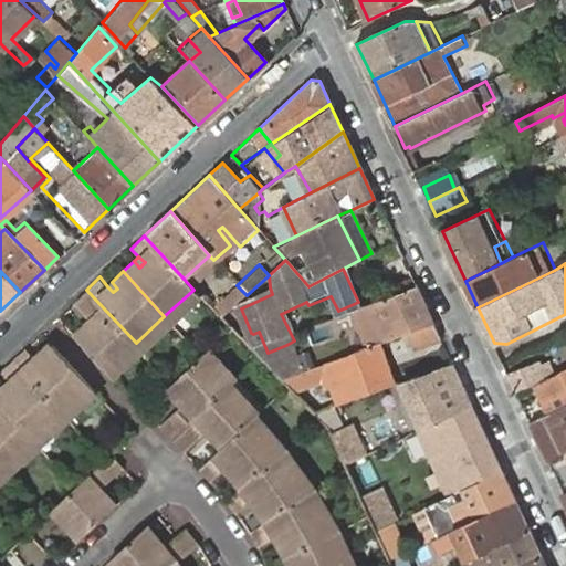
[(112,282),(107,286),(113,292),(117,289),(112,282)]
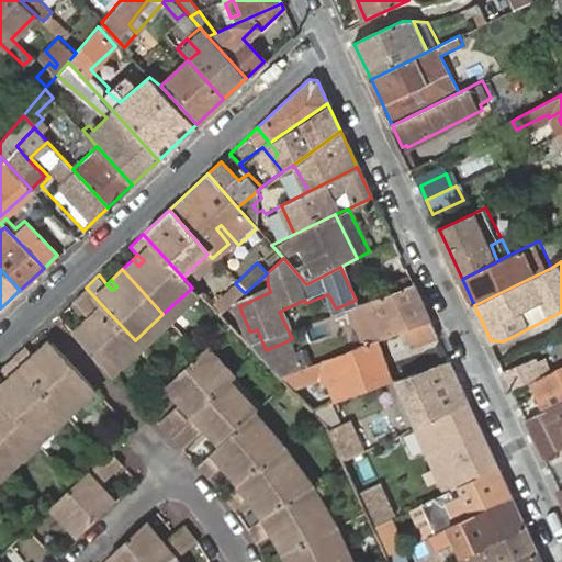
[(235,283),(211,307),(220,317),(245,293),(235,283)]
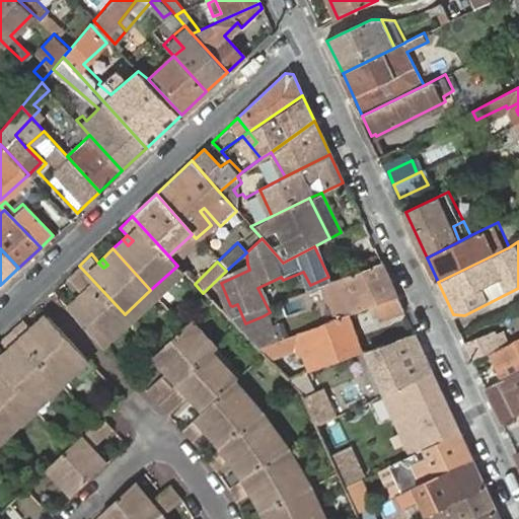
[(371,307),(395,296),(380,262),(320,290),(318,290),(335,324),(345,319),(371,307)]
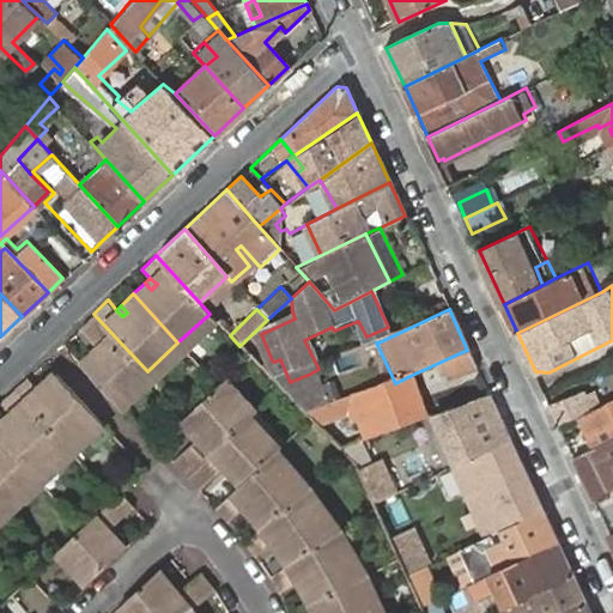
[(147,371),(93,314),(80,326),(97,345),(103,351),(98,356),(92,350),(82,362),(116,400),(147,371)]
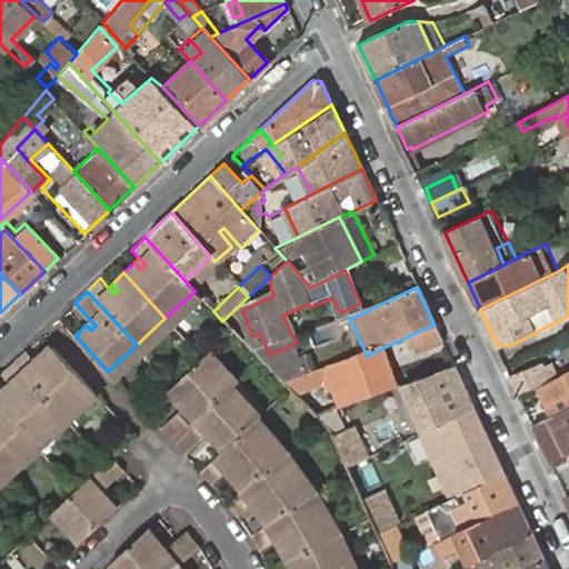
[(170,325),(200,297),(195,291),(165,318),(170,325)]
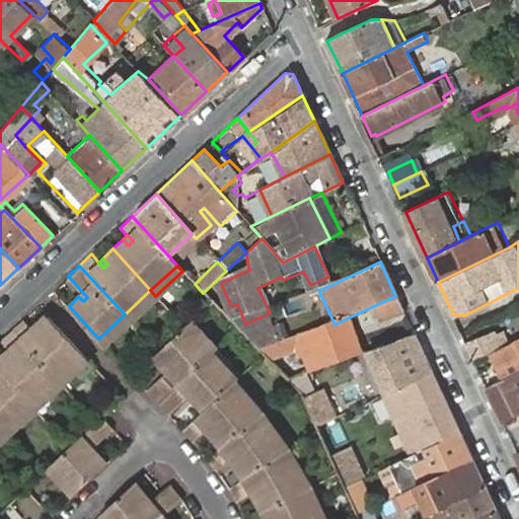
[(150,290),(125,314),(129,320),(155,296),(150,290)]
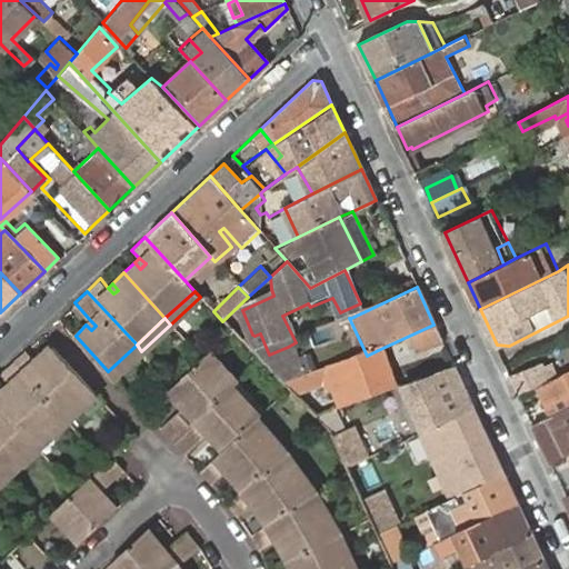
[(96,326),(90,320),(86,325),(91,330),(96,326)]
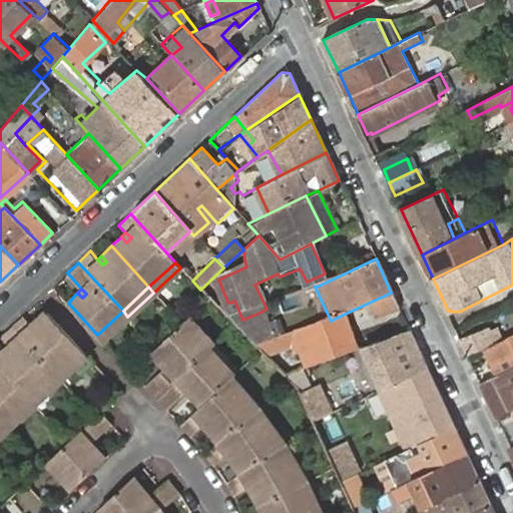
[(373,317),(397,306),(391,293),(367,304),(373,317)]
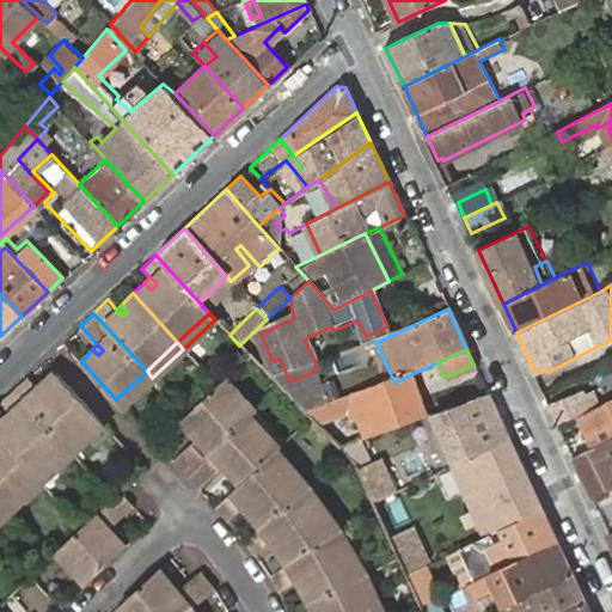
[(36,384),(28,374),(16,386),(68,445),(101,414),(56,366),(43,378),(48,385),(42,390),(36,384)]
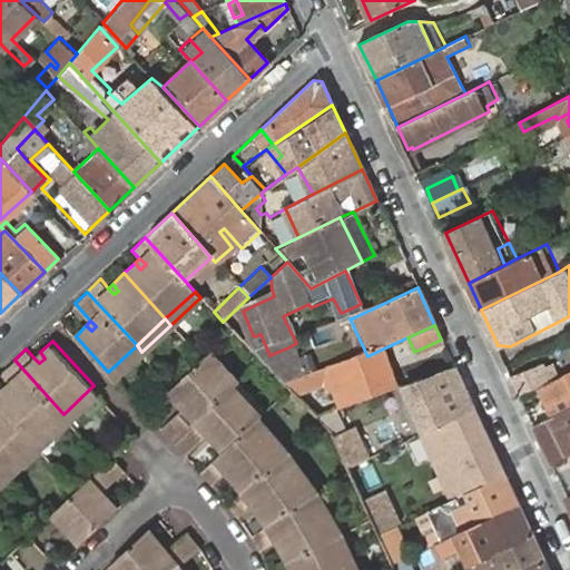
[(141,352),(137,345),(108,372),(114,377),(141,352)]
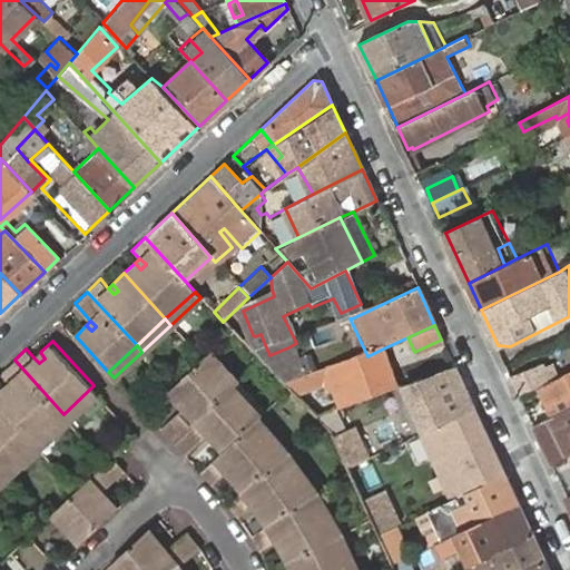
[(269,355),(259,361),(290,392),(310,383),(302,366),(297,367),(288,347),(269,355)]
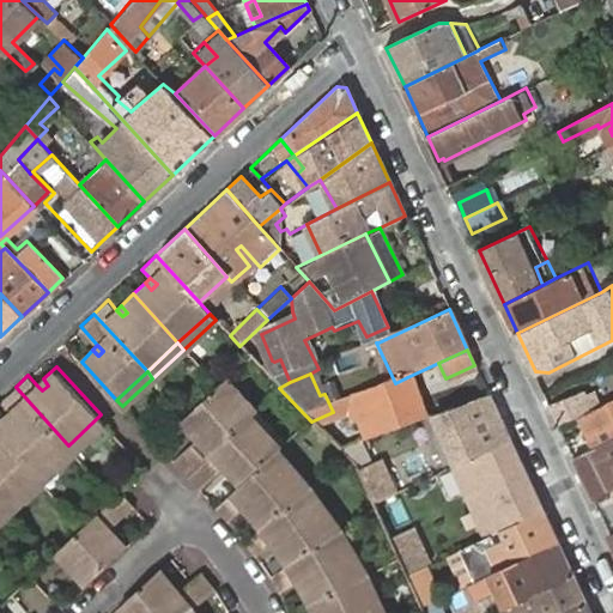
[(226,375),(219,382),(249,414),(256,408),(226,375)]
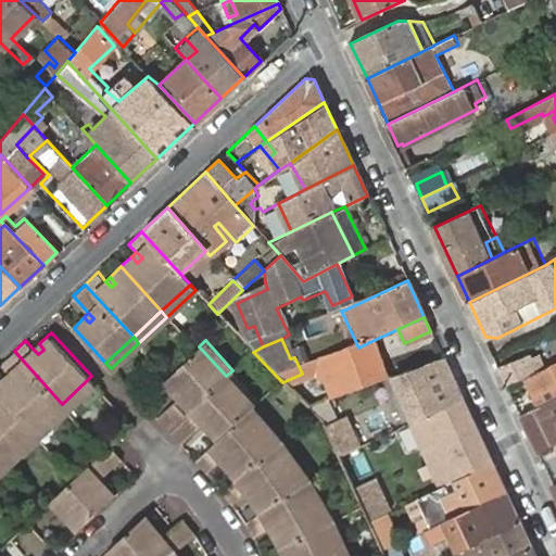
[(302,374),(282,382),(289,391),(306,384),(305,382),(315,379),(333,406),(387,382),(369,342),(358,348),(302,374)]
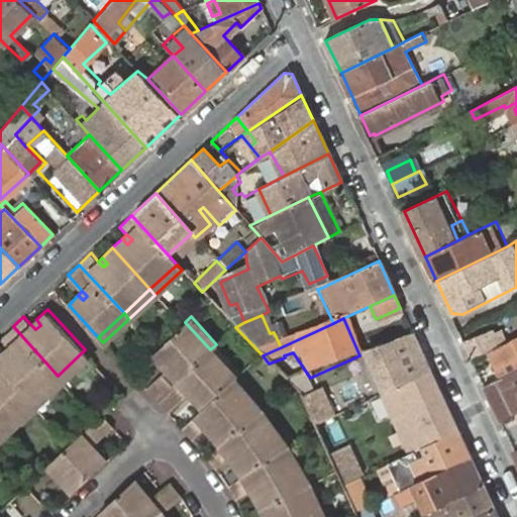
[(36,319),(30,324),(35,329),(40,325),(36,319)]
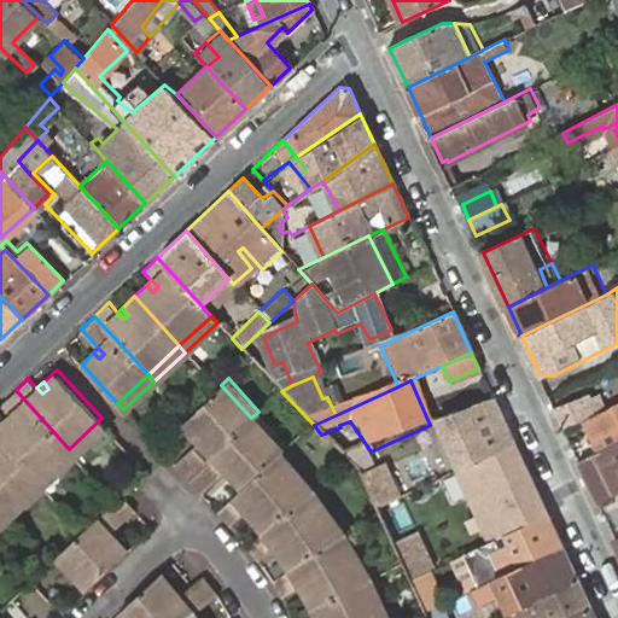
[(221,385),(187,415),(204,435),(198,441),(173,462),(187,477),(251,418),(221,385)]
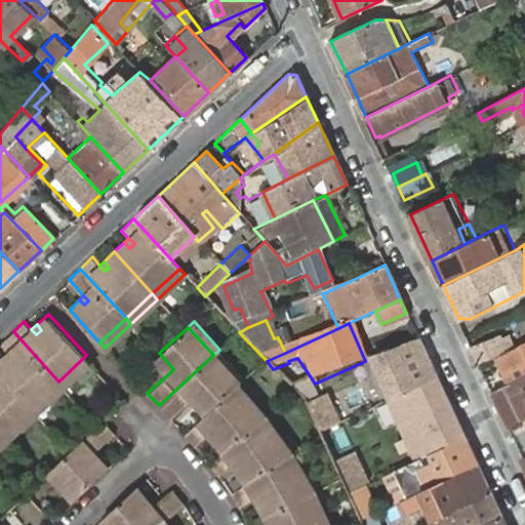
[(58,381),(13,331),(1,341),(10,350),(14,354),(9,359),(5,355),(0,359),(0,370),(1,372),(32,406),(58,381)]
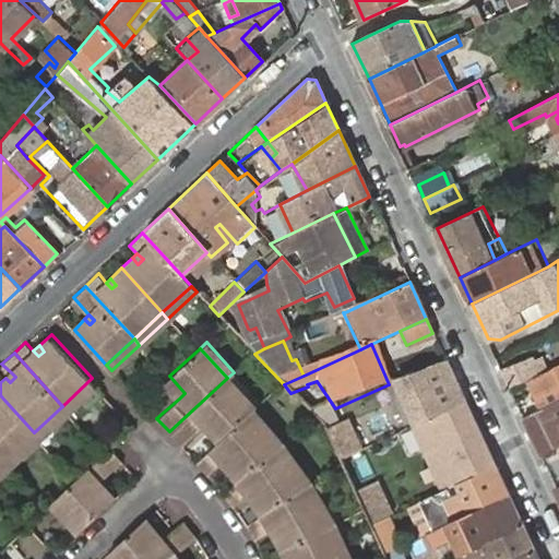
[(502,368),(510,387),(530,377),(543,371),(537,358),(530,361),(527,356),(502,368)]
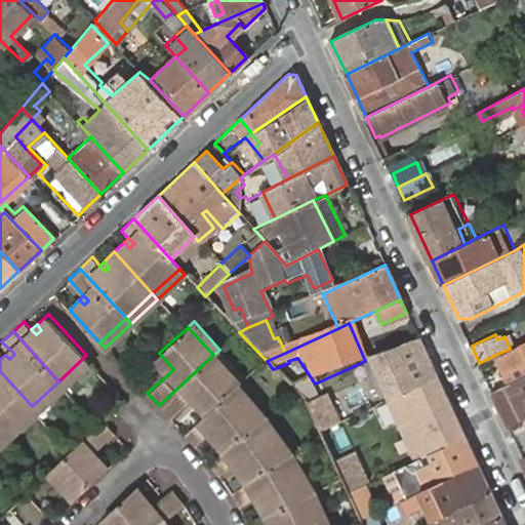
[(389,396),(435,374),(417,336),(370,358),(389,396)]
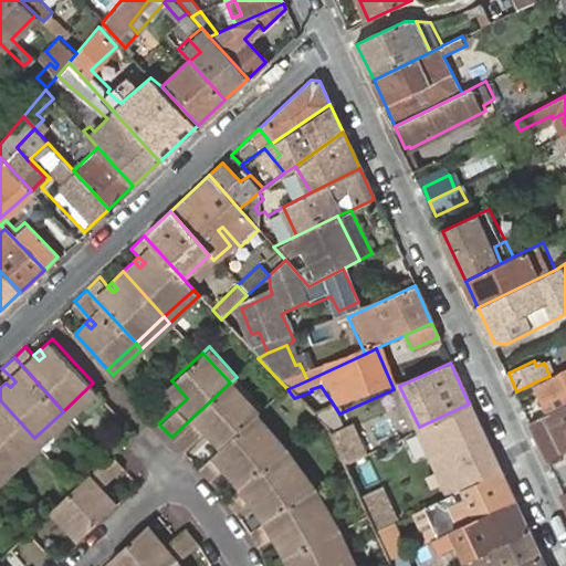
[(552,413),(565,406),(565,367),(549,376),(536,381),(552,413)]
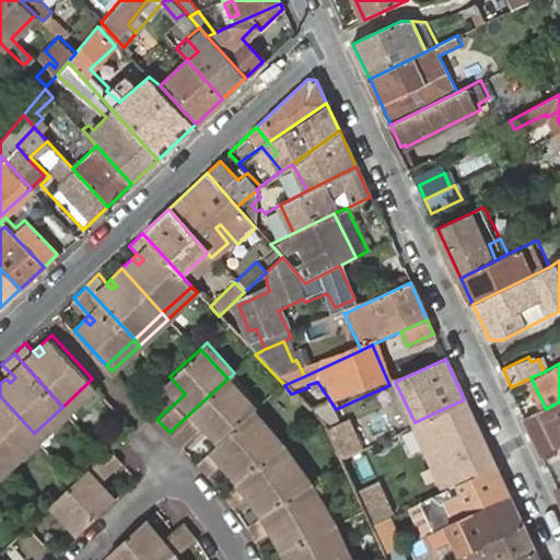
[(15,377),(11,373),(6,378),(10,383),(15,377)]
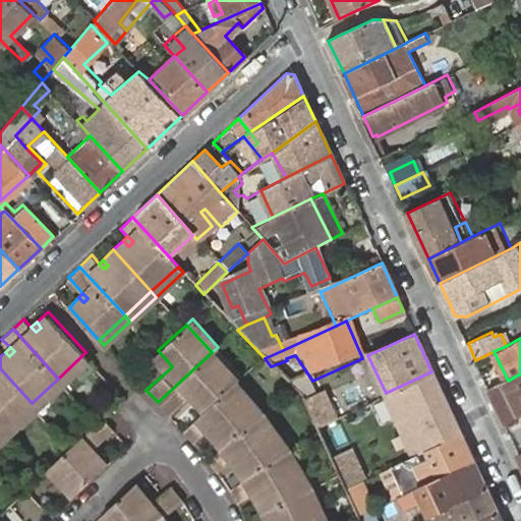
[(218,347),(212,352),(237,380),(243,373),(218,347)]
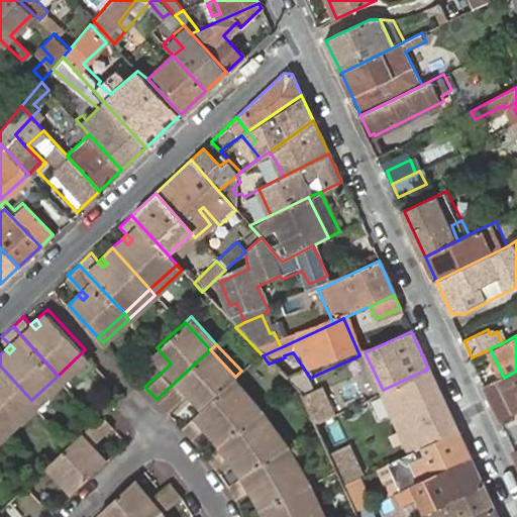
[(171,364),(157,347),(151,352),(166,369),(171,364)]
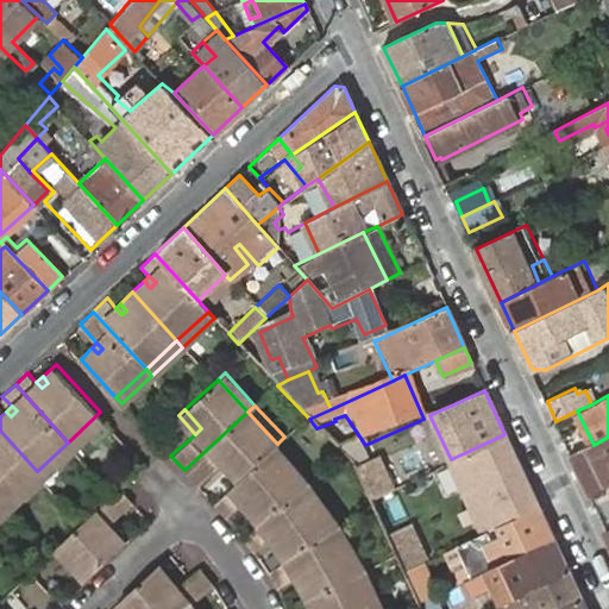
[(100,412),(68,443),(73,449),(106,419),(100,412)]
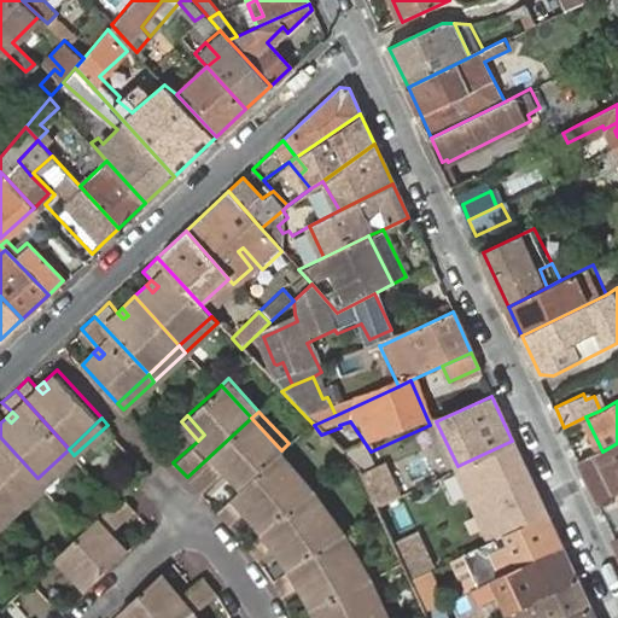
[(281,450),(251,418),(187,477),(199,491),(223,468),(231,464),(246,482),(272,460),(278,454),(281,450)]
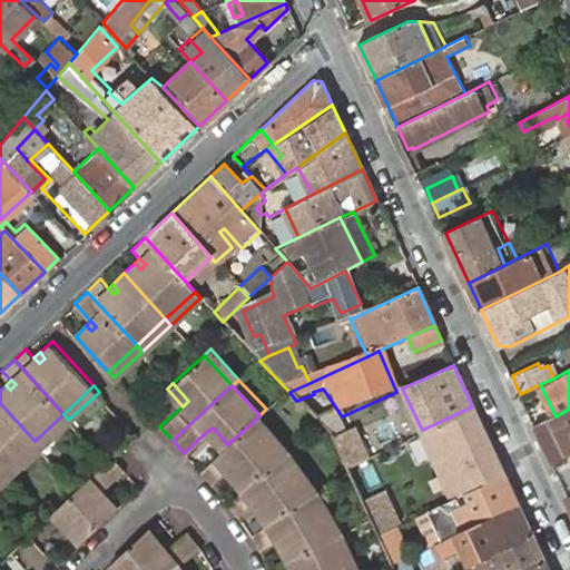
[(0,460),(6,468),(35,441),(1,404),(0,405),(0,460)]
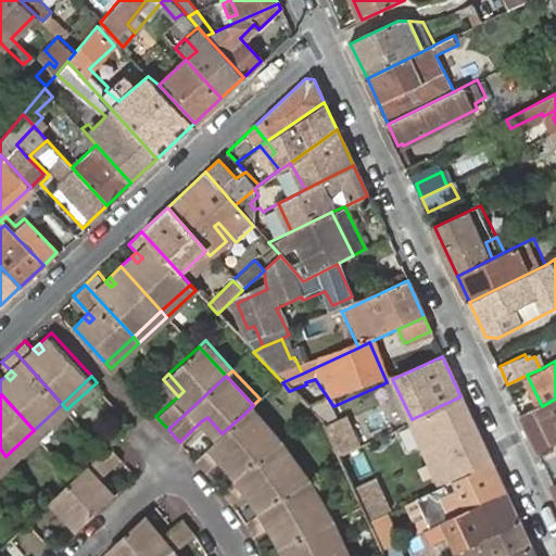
[(453,480),(491,463),(460,396),(412,419),(426,450),(436,444),(453,480)]
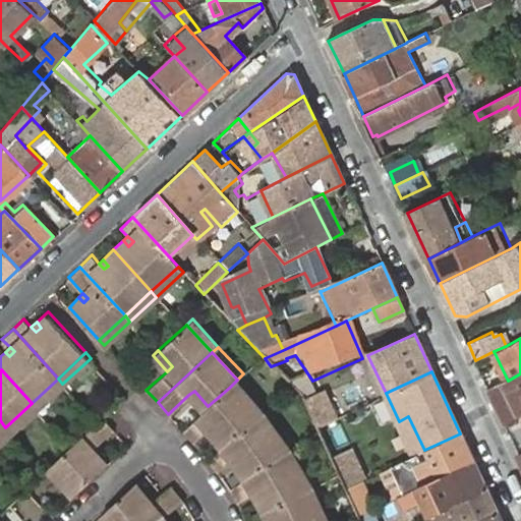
[(520,373),(508,381),(488,390),(506,426),(520,418),(520,373)]
